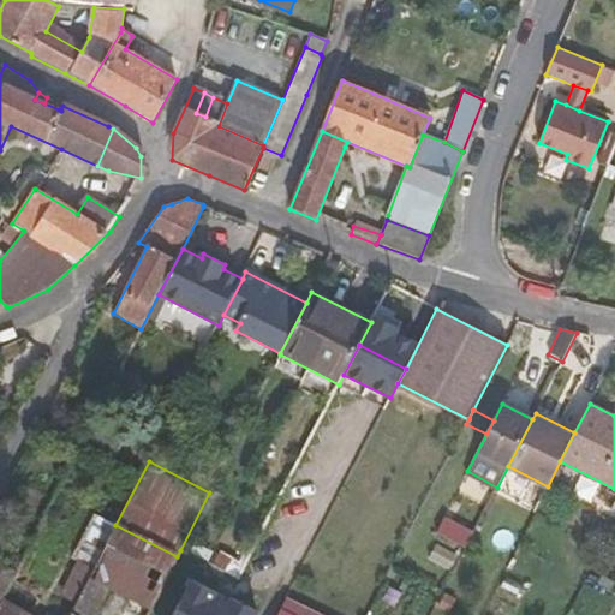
[(65,575),(45,614),(70,614),(89,577),(115,525),(95,514),(71,559),(78,562),(70,577),(65,575)]
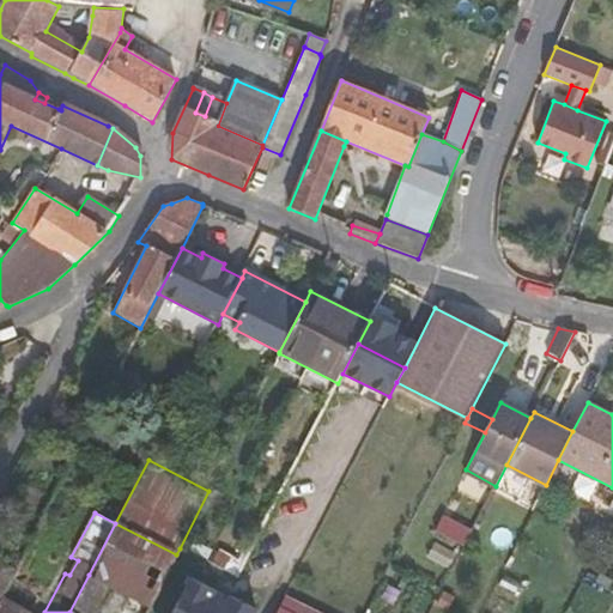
[(473,530),(443,515),(435,532),(465,547),(473,530)]
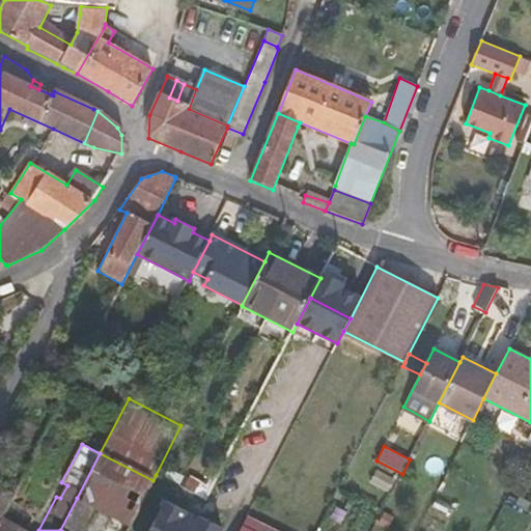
[(152,480),(100,453),(77,498),(60,530),(83,530),(95,507),(130,526),(150,485),(152,480)]
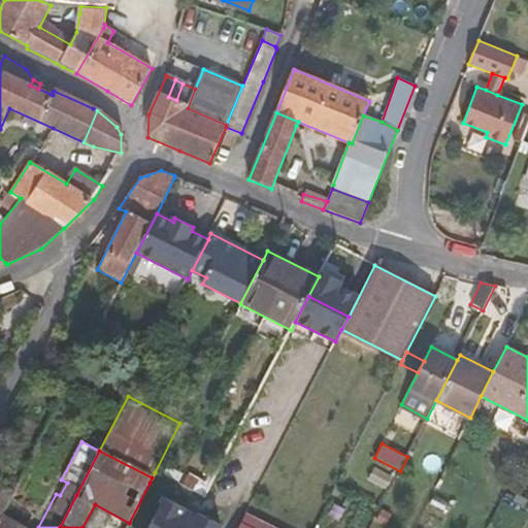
[(0,518),(2,515),(13,492),(0,485),(0,518)]
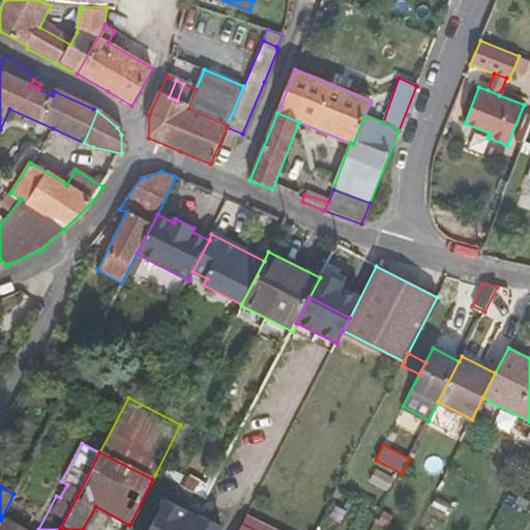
[(147,529),(219,529),(222,526),(200,516),(196,525),(181,518),(185,509),(164,498),(147,529)]
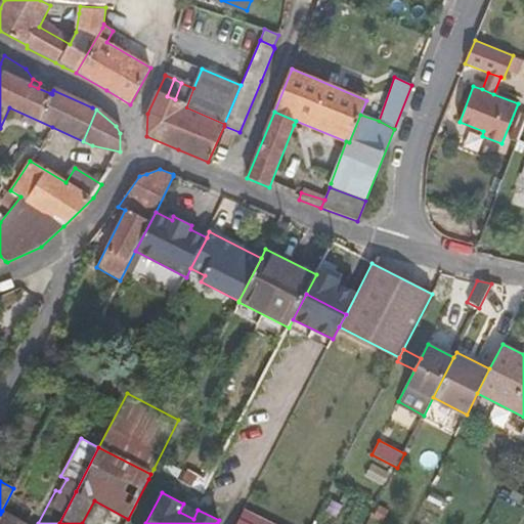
[(274,523),(245,509),(236,523),(274,523)]
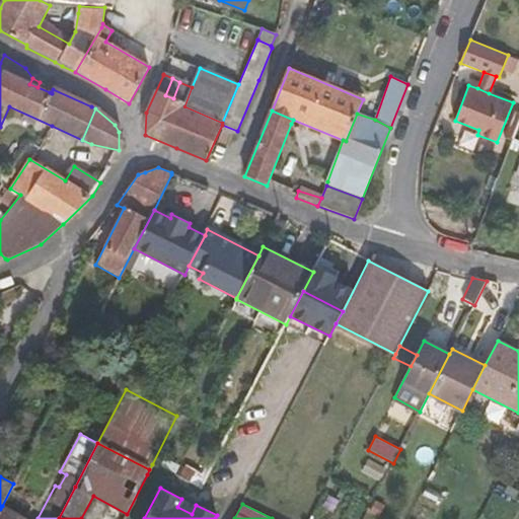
[(26,518),(2,506),(0,509),(0,518),(26,518)]
